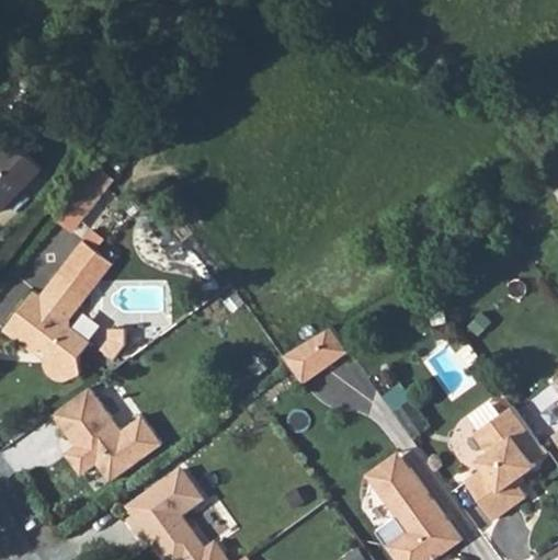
[(0,208),(38,170),(11,143),(0,153),(0,208)]
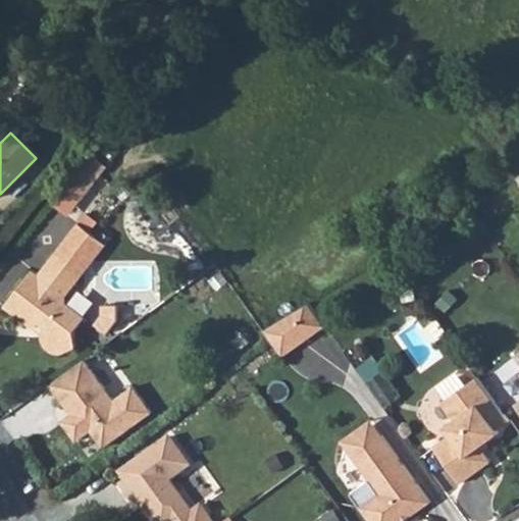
[(103,164),(89,154),(51,205),(64,215),(103,164)]
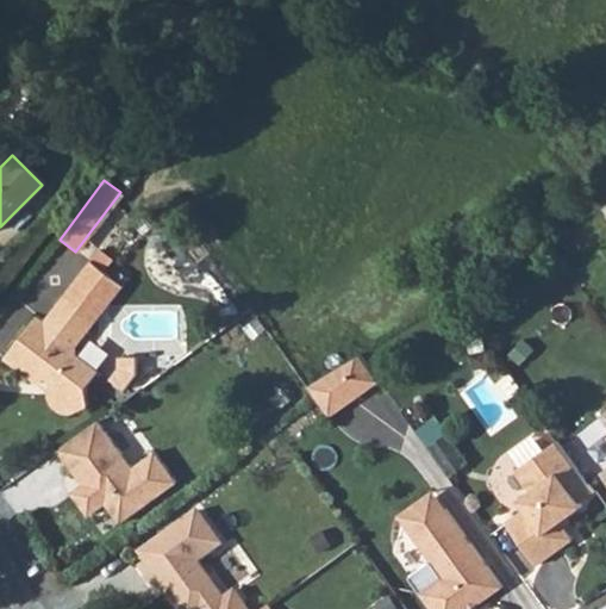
[(68,415),(86,406),(82,386),(94,371),(69,352),(74,346),(120,286),(102,272),(111,261),(97,250),(41,322),(35,317),(1,359),(37,386),(42,380),(49,385),(45,392),(44,396),(44,399),(45,402),(48,403),(51,404),(54,405),(55,409),(57,412),(60,415),(63,415),(68,415)]
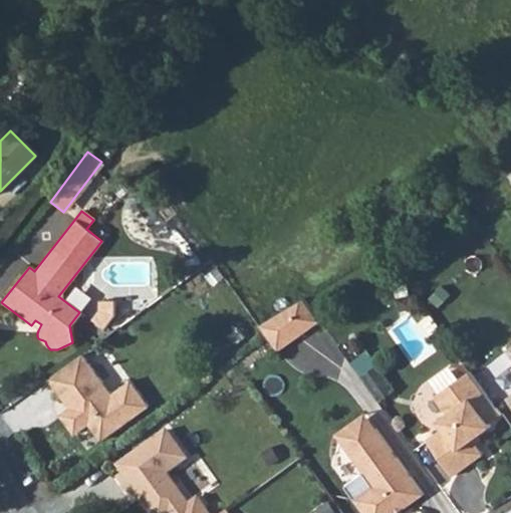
[(288,308),(304,331),(317,322),(302,300),(288,308)]
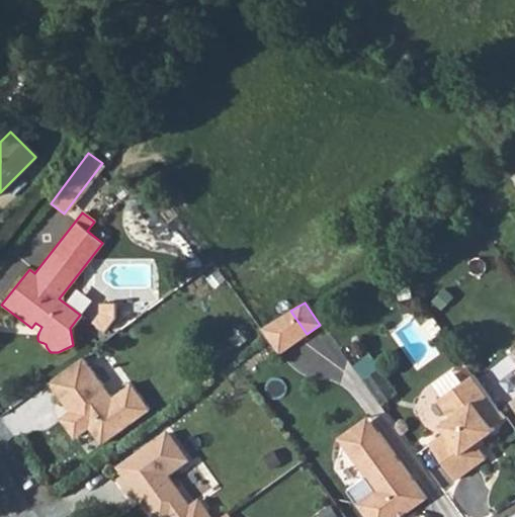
[(104,331),(111,320),(112,305),(98,304),(98,312),(90,323),(104,331)]
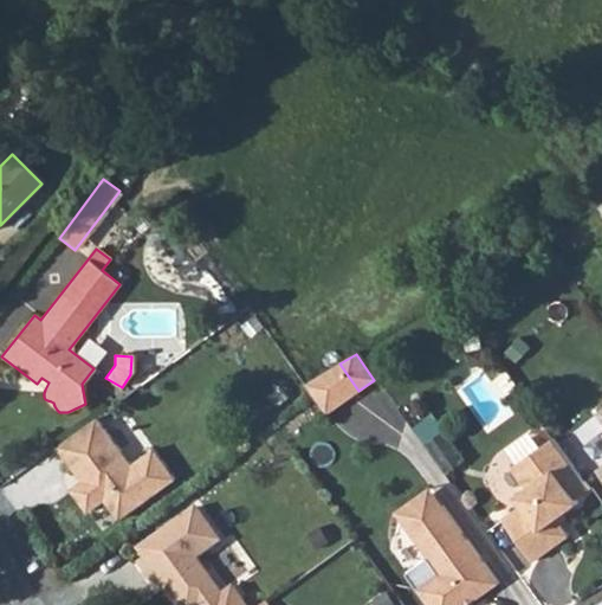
[(304,385),(325,414),(358,391),(340,364),(304,385)]
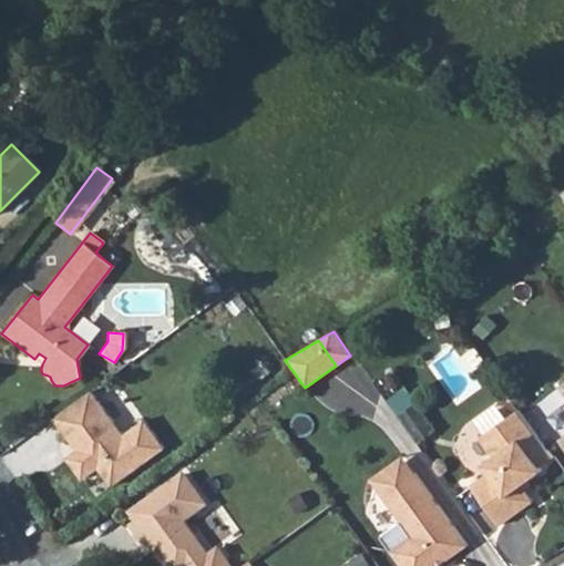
[(386,402),(411,440),(428,429),(403,391),(386,402)]
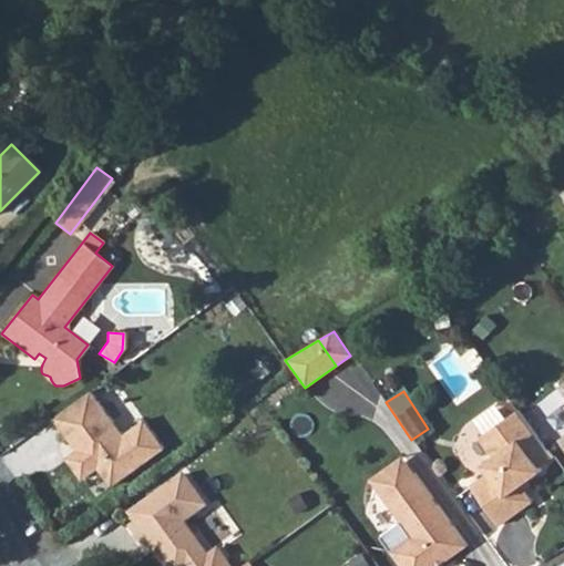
[(88,393),(52,419),(75,452),(65,459),(79,480),(94,469),(108,487),(161,450),(142,423),(120,439),(88,393)]
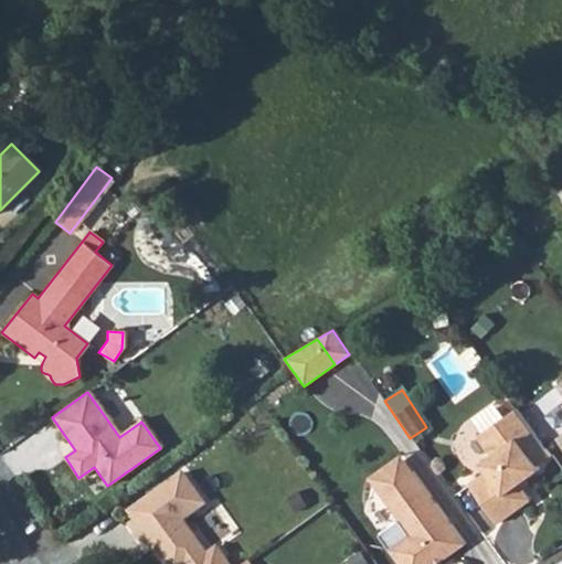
[(534,469),(549,459),(515,410),(474,437),(488,458),(478,466),(483,474),(464,487),(492,528),(527,504),(515,487),(537,472),(534,469)]
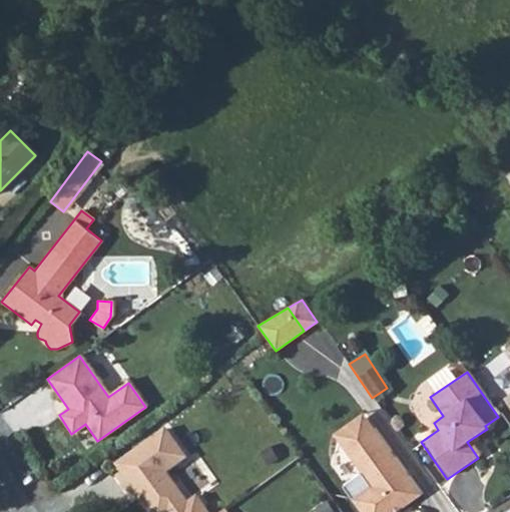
[(387,511),(416,492),(362,414),(334,433),(361,473),(341,486),(358,511),(387,511)]
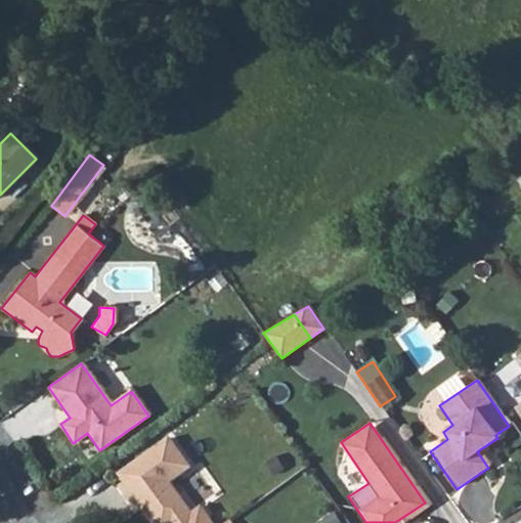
[(170,482),(191,468),(169,437),(116,474),(122,483),(117,487),(127,503),(133,498),(150,522),(212,522),(202,508),(192,514),(170,482)]
